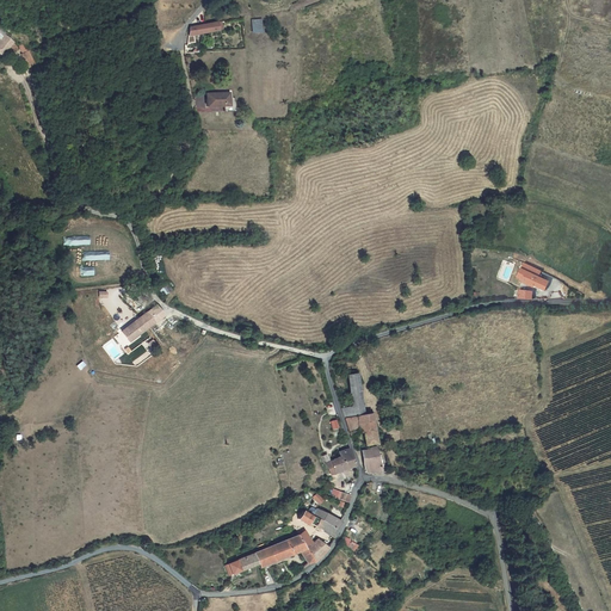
[(252,31),(261,31),(260,19),(251,20),(252,31)]
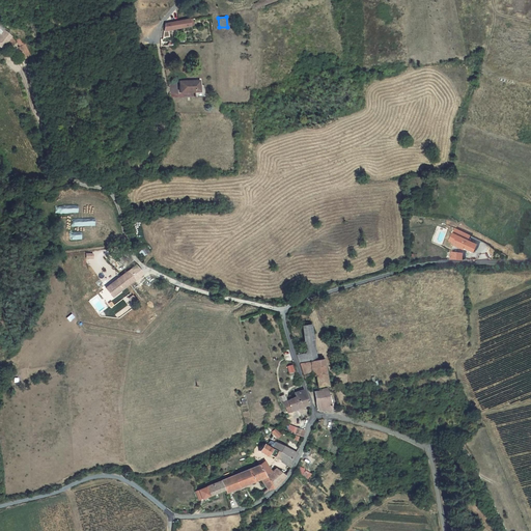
[(190,28),(188,20),(164,23),(161,32),(190,28)]
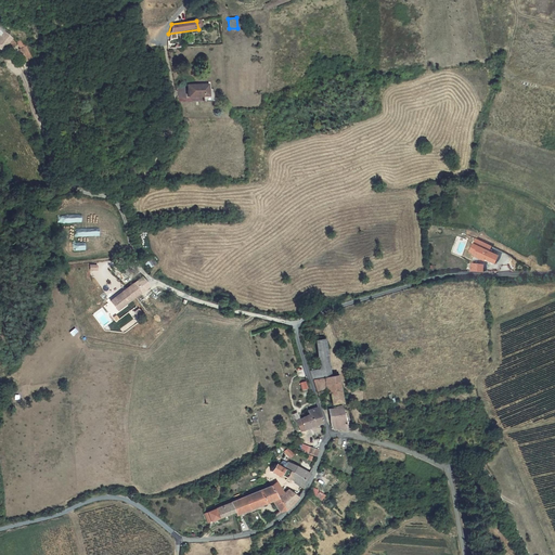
[(0,50),(3,47),(7,43),(12,48),(15,44),(3,34),(0,36),(0,50)]
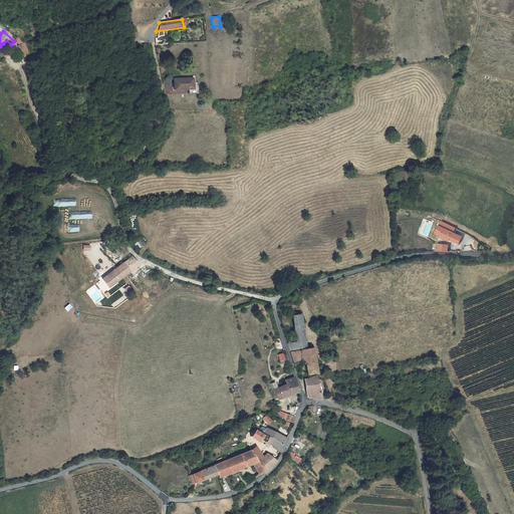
[(22,51),(24,55),(29,52),(23,43),(21,44),(18,39),(16,41),(18,45),(17,46),(21,52),(22,51)]
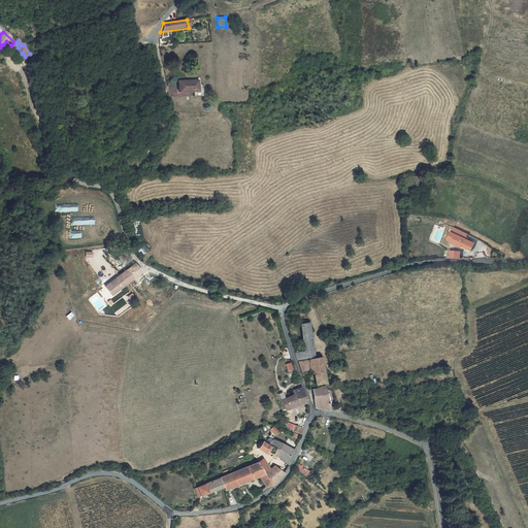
[(193,97),(202,97),(201,85),(198,85),(198,80),(177,80),(178,92),(193,92),(193,97)]
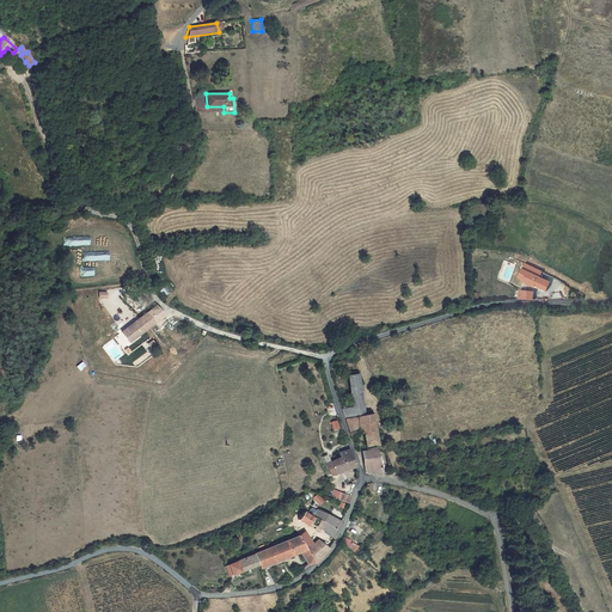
[(527,263),(524,269),(542,277),(544,271),(527,263)]
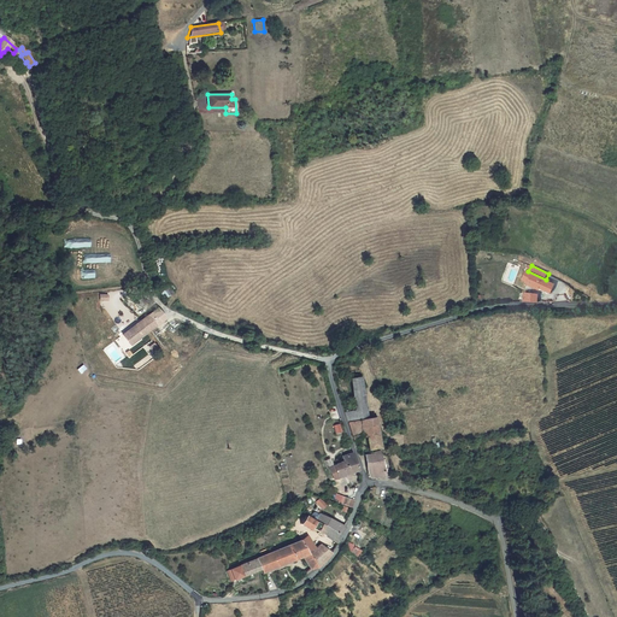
[(529,286),(552,293),(557,285),(546,280),(528,271),(524,281),(529,283),(529,286)]
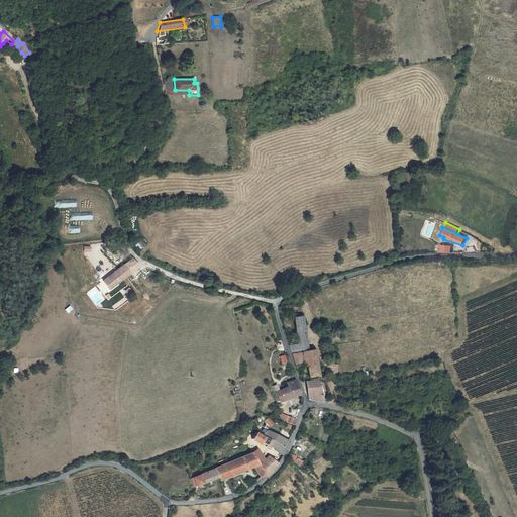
[(110,288),(138,267),(130,257),(103,279),(110,288)]
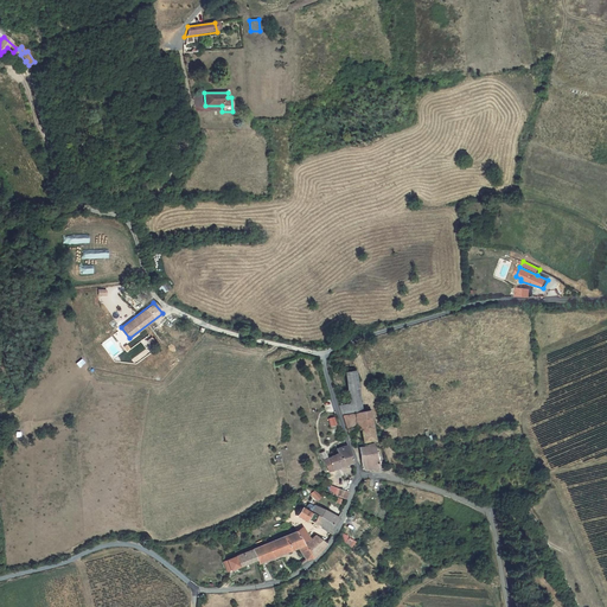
[(339,406),(343,416),(366,411),(365,409),(359,410),(353,372),(343,374),(350,404),(339,406)]
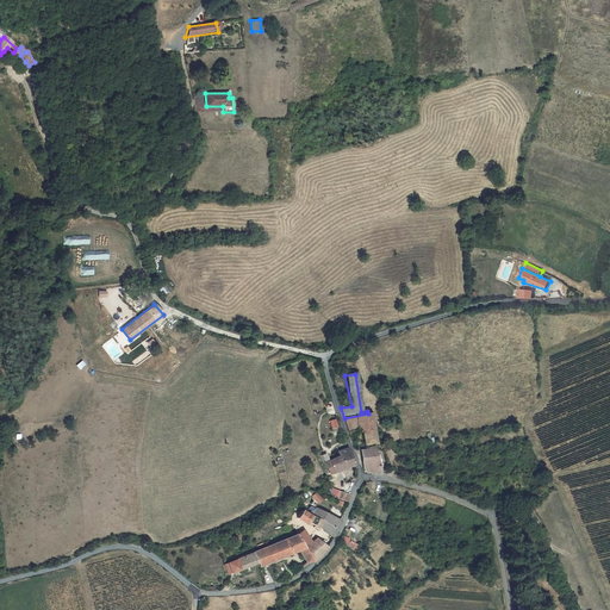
[(368,414),(344,418),(350,436),(361,434),(363,442),(374,441),(368,414)]
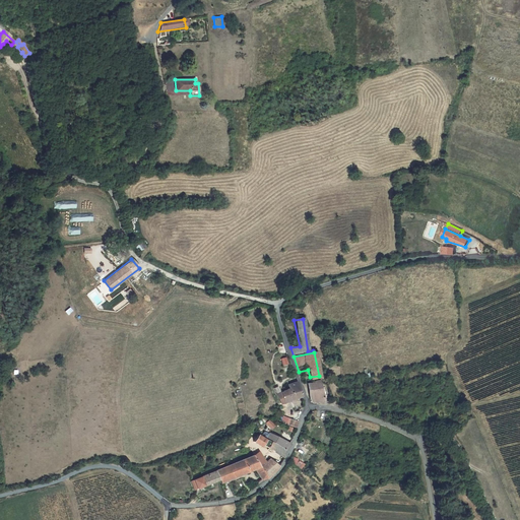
[(312,402),(324,401),(319,388),(317,381),(313,382),(313,384),(307,384),(307,390),(312,402)]
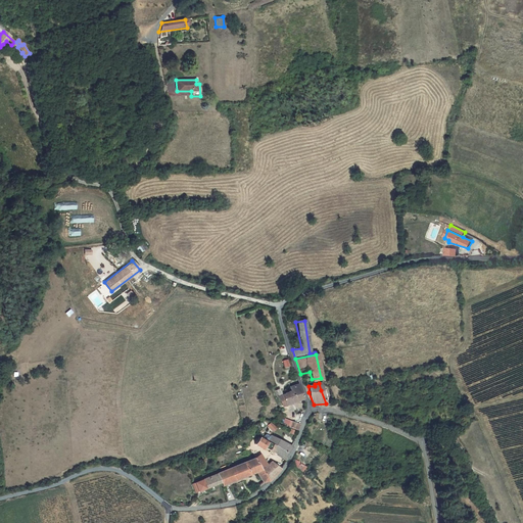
[(289,391),(275,396),(279,407),(303,398),(298,384),(288,387),(289,391)]
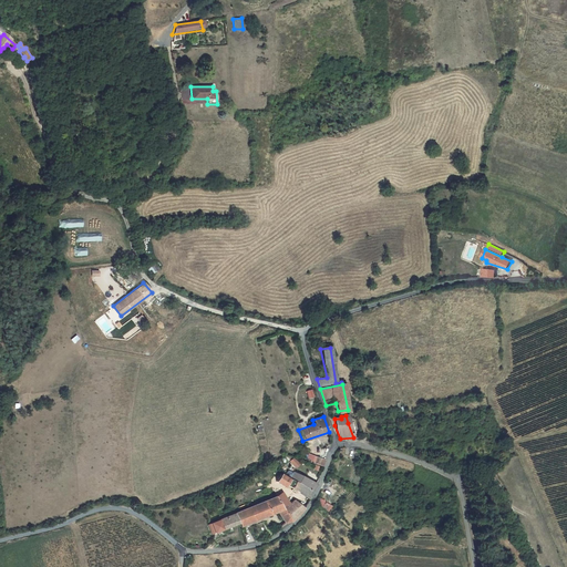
[(310,462),(322,466),(325,460),(312,456),(310,462)]
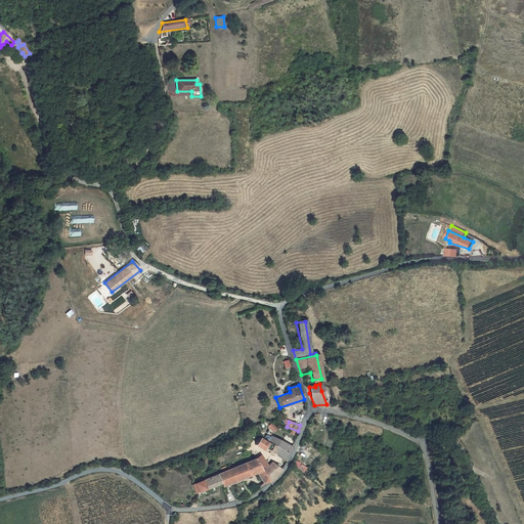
[(293,446),(269,435),(267,429),(260,438),(287,453),(289,454),(293,446)]
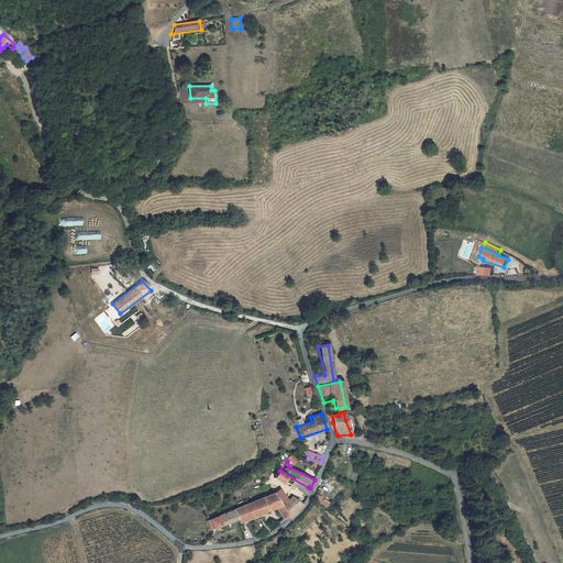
[(308,487),(279,471),(277,468),(273,477),(282,483),(283,481),(289,485),(288,486),(293,489),(295,487),(305,494),(308,487)]
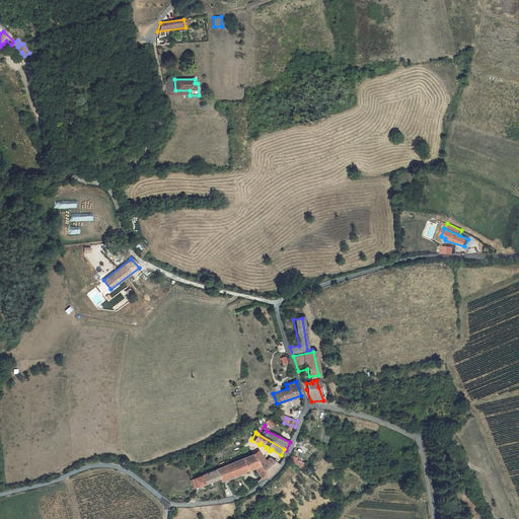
[(255,449),(250,453),(256,462),(263,459),(255,449)]
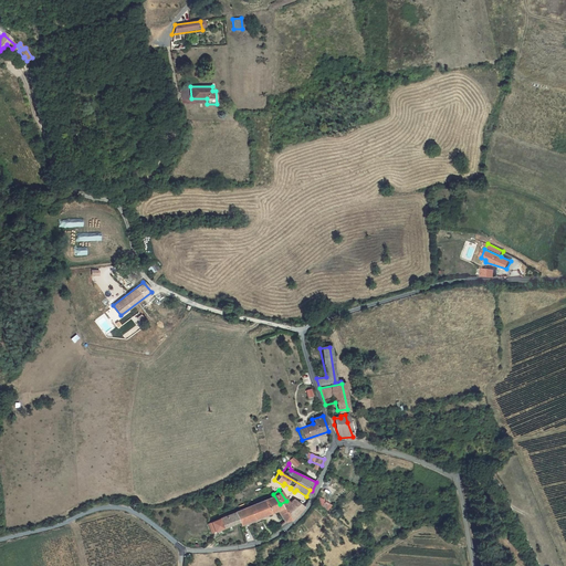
[(290,519),(281,505),(280,504),(273,494),(232,512),(237,521),(239,525),(276,510),(282,520),(290,519)]
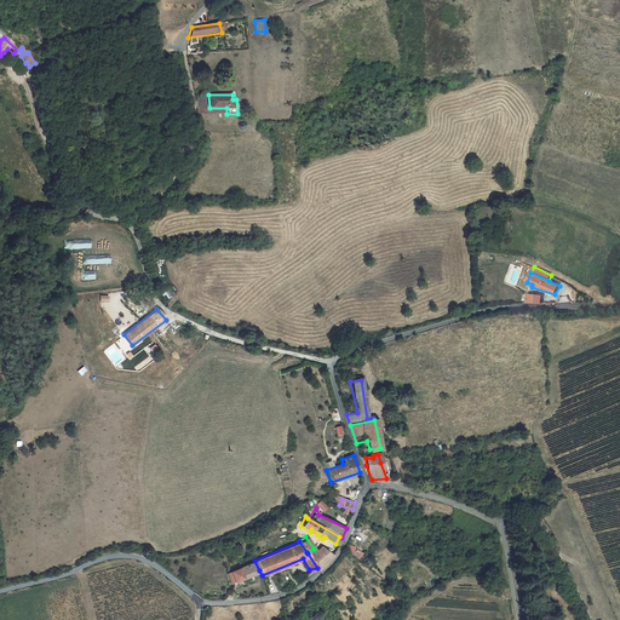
[(349,543),(344,549),(357,558),(361,552),(349,543)]
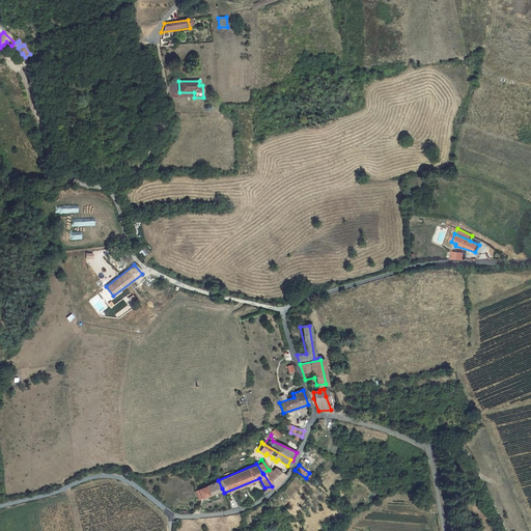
[(272,487),(275,485),(284,475),(274,468),(263,474),(272,486),(272,487)]
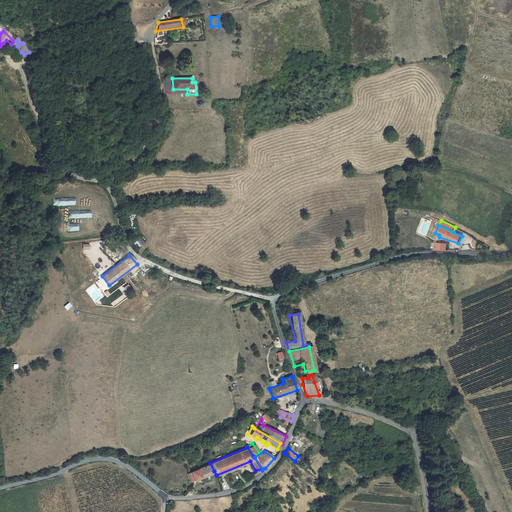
[(192,480),(206,474),(214,471),(210,463),(186,474),(189,481),(192,480)]
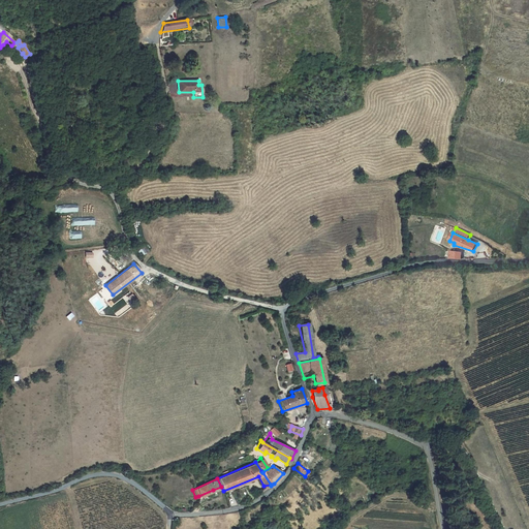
[(213,490),(198,496),(200,499),(215,493),(213,490)]
